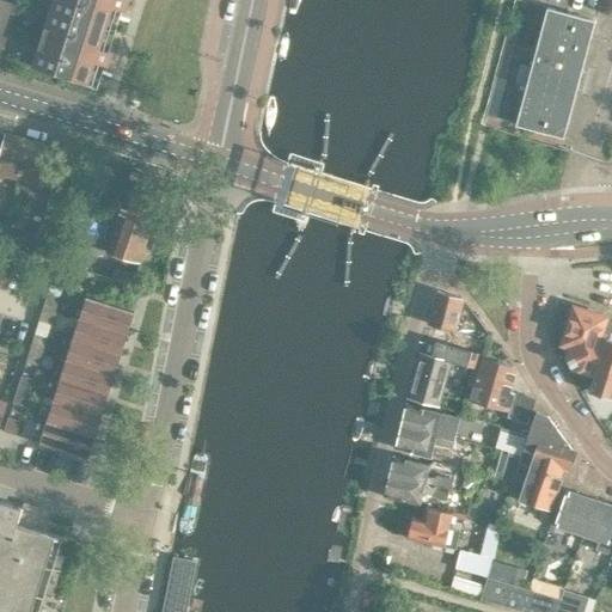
[(0,0),(0,10),(1,11),(13,14),(16,4),(0,0)]
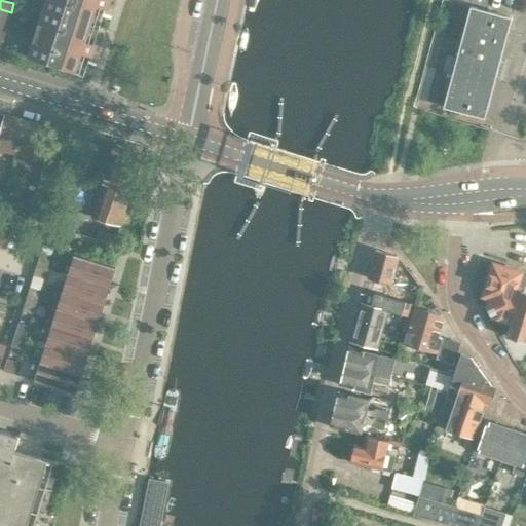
[(45,0),(43,8),(97,25),(103,7),(107,9),(110,0),(45,0)]
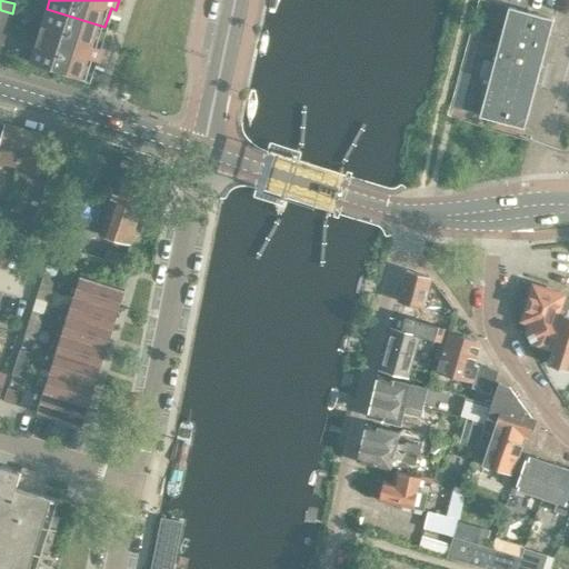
[(461,70),(469,72),(489,3),(480,0),(461,70)]
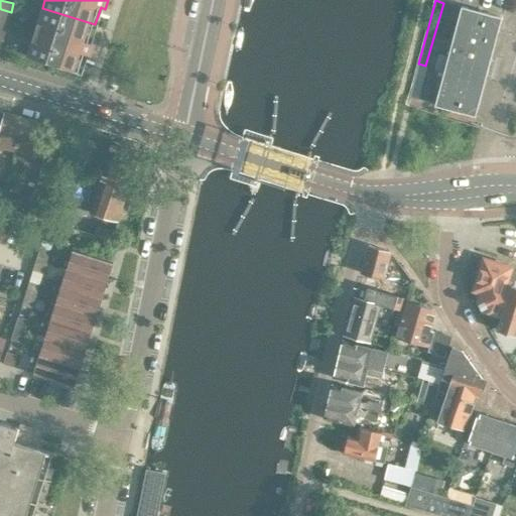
[(461,5),(434,105),(475,115),(501,16),(461,5)]
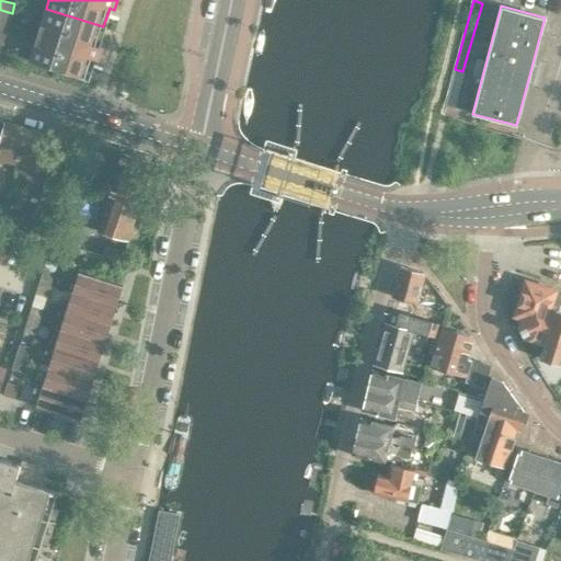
[(103,26),(46,9),(30,59),(87,78),(93,58),(99,59),(102,47),(98,46),(103,26)]
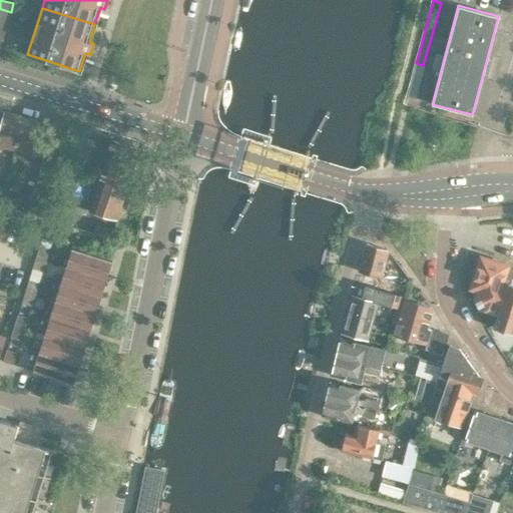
[(1,9),(0,12),(0,17),(8,20),(11,12),(1,9)]
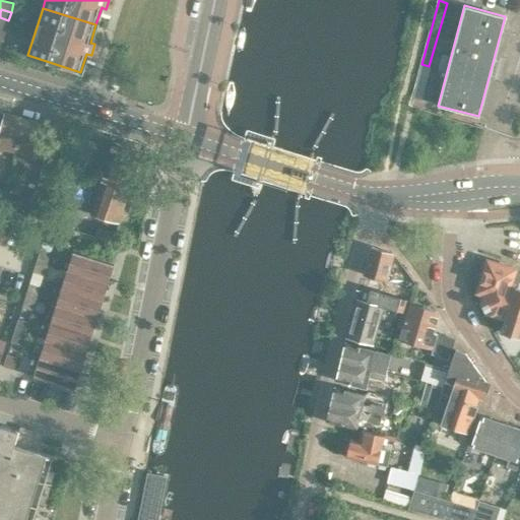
[(0,17),(0,27),(5,29),(8,20),(0,17)]
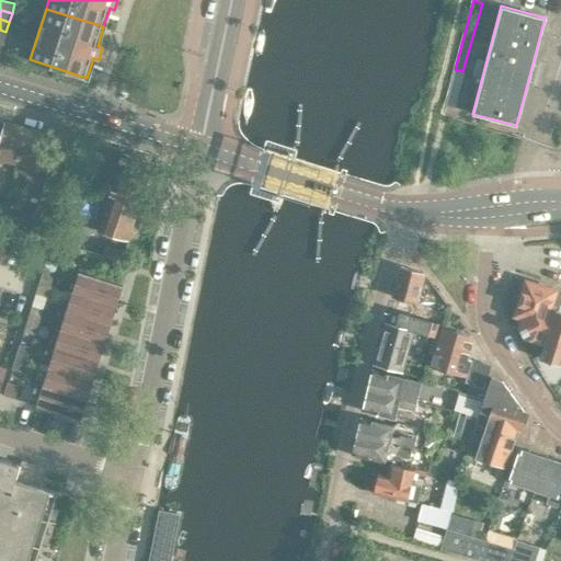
[(445,104),(454,106),(462,71),(455,69),(445,104)]
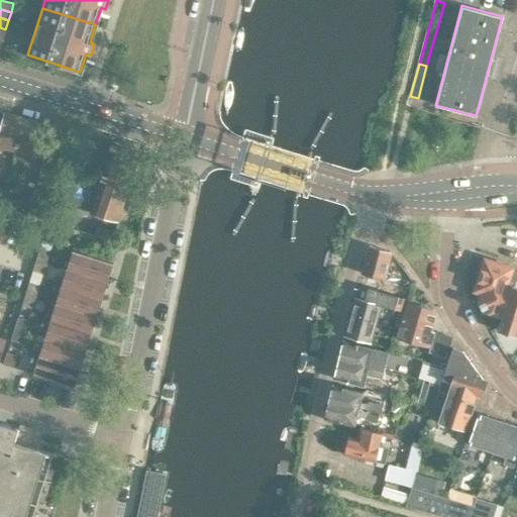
[(12,164),(15,151),(24,118),(18,116),(4,112),(0,125),(0,160),(4,162),(12,164)]
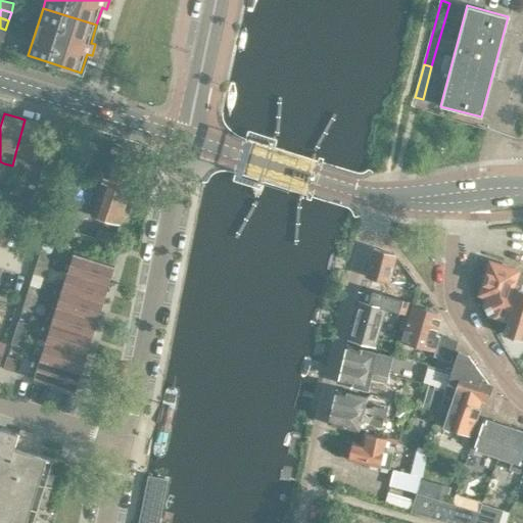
[(25,120),(15,153),(36,158),(45,125),(25,120)]
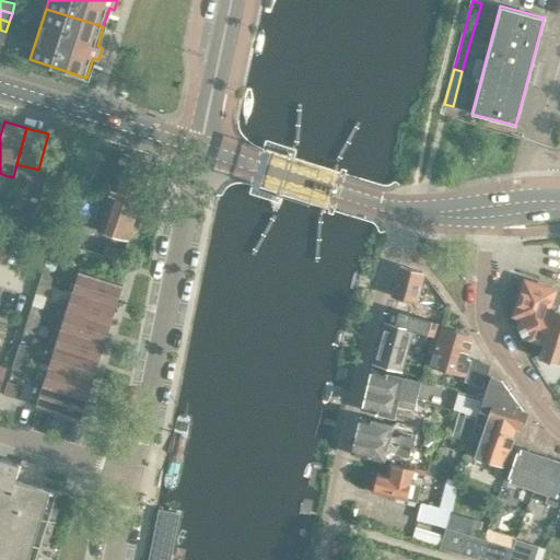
[(123,152),(114,178),(144,188),(152,162),(123,152)]
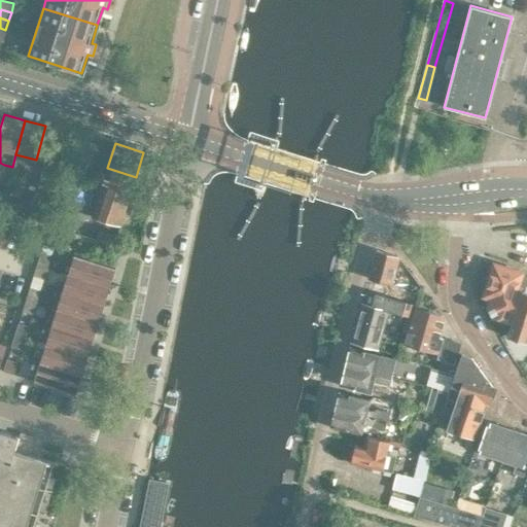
[(77,174),(73,183),(81,185),(84,176),(89,162),(79,159),(75,173),(77,174)]
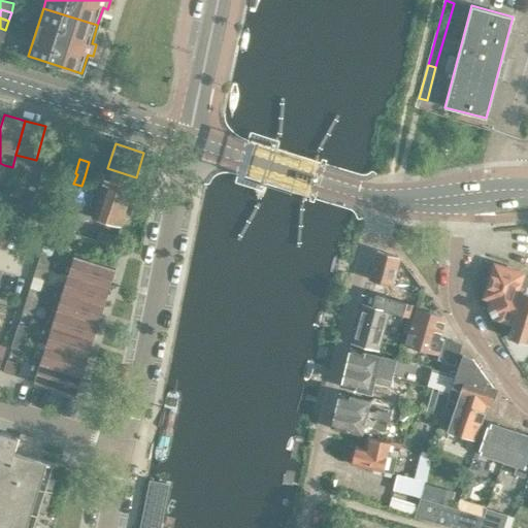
[(107,168),(99,192),(128,201),(136,177),(107,168)]
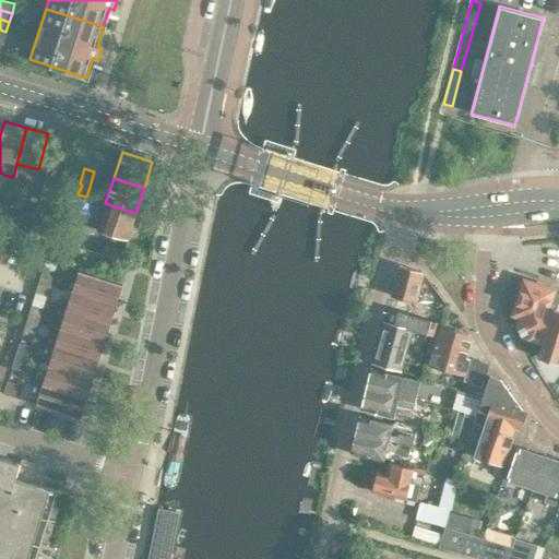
[(269,202),(277,205),(280,197),(277,195),(277,193),(274,192),(274,194),(271,193),(269,202)]
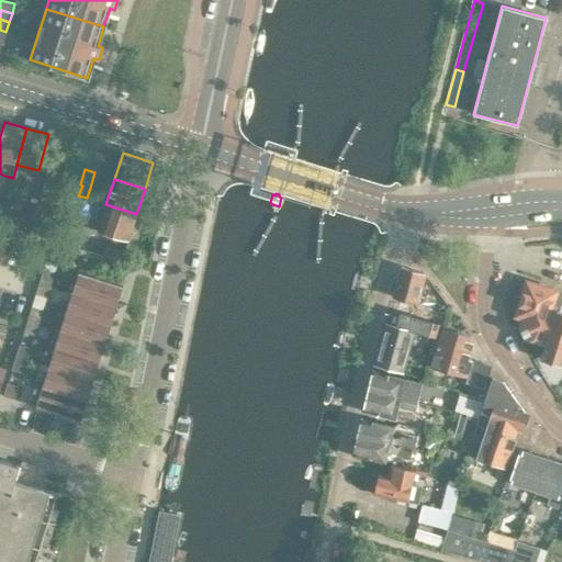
[(136,214),(105,204),(98,231),(127,240),(136,214)]
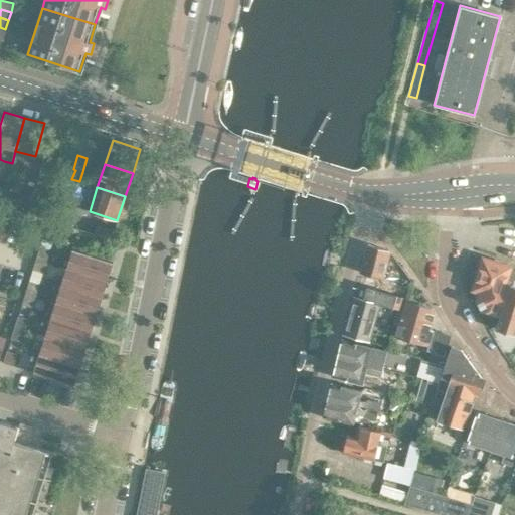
[(3,195),(0,205),(18,210),(21,201),(3,195)]
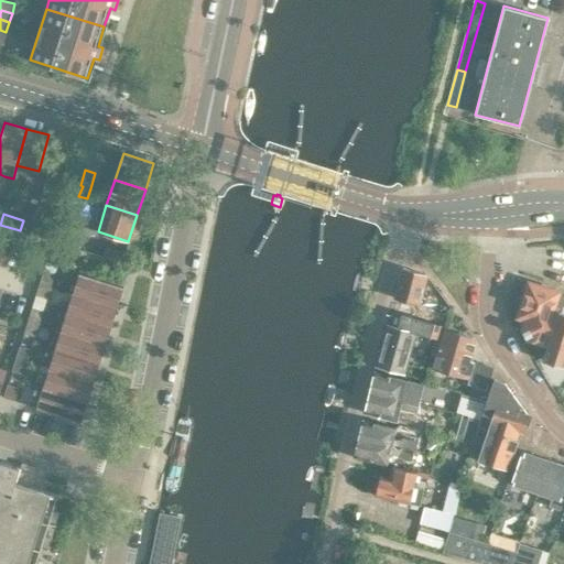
[(105,247),(102,256),(116,260),(119,250),(105,247)]
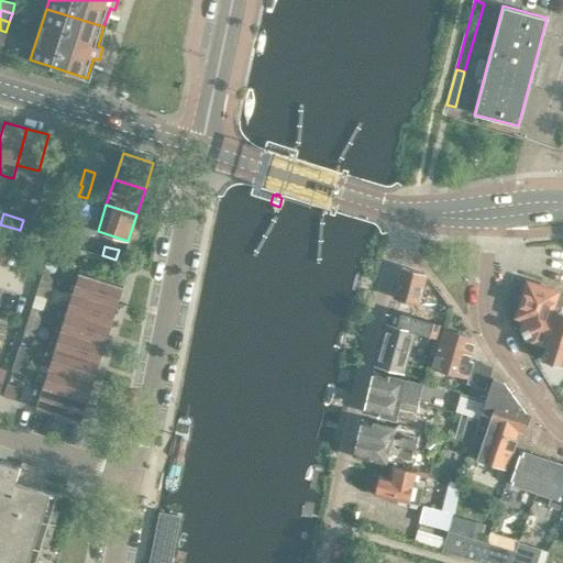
[(443,315),(416,308),(417,304),(426,274),(401,267),(389,310),(417,318),(428,321),(429,321),(441,324),(443,315)]
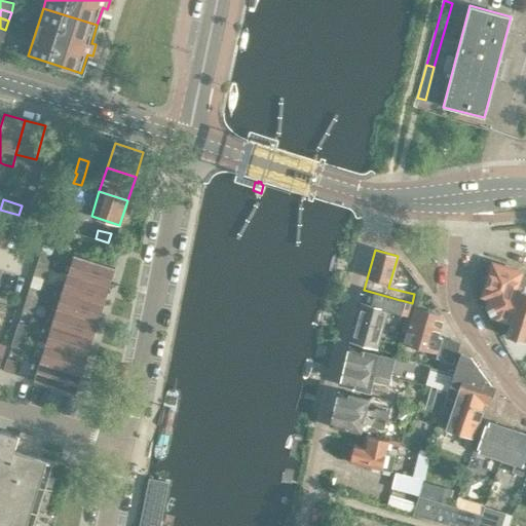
[(40,252),(37,263),(47,266),(50,255),(40,252)]
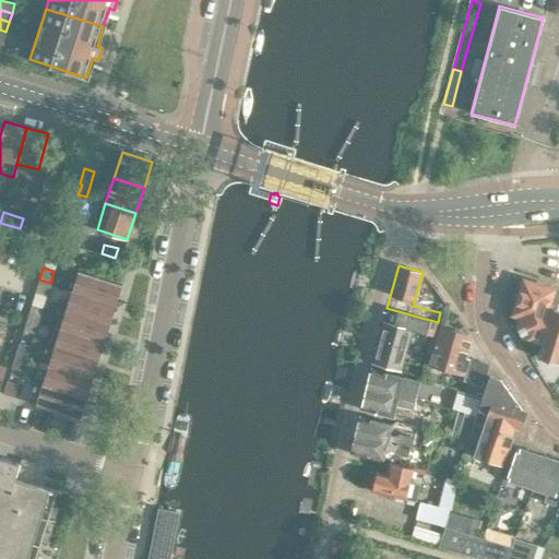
[(79,271),(72,289),(116,304),(122,284),(79,271)]
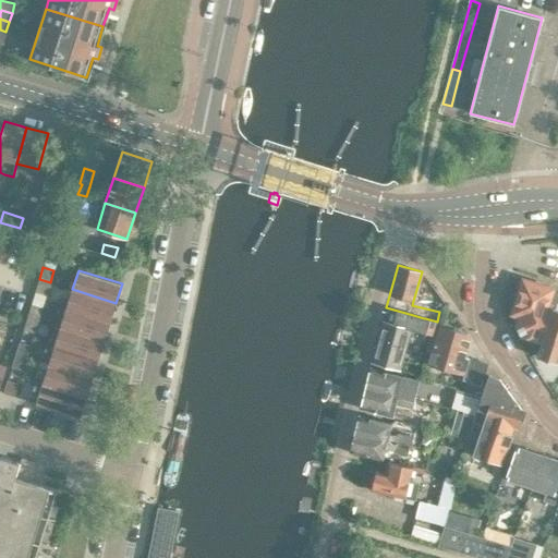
[(50,282),(39,279),(35,292),(46,295),(50,282)]
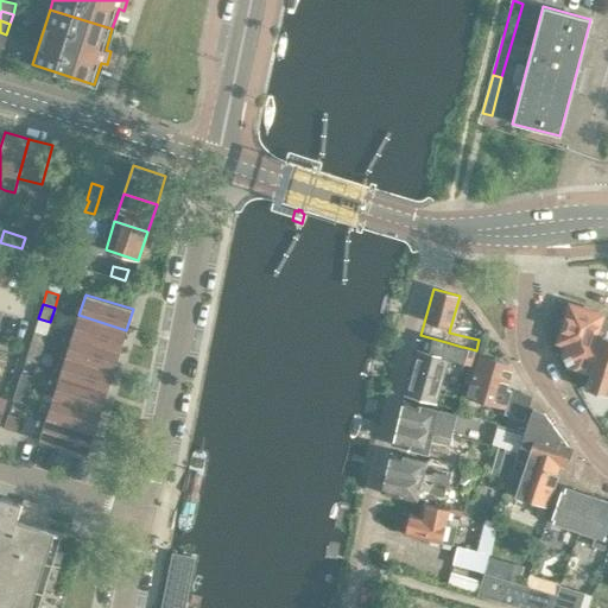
[(563,358),(567,363),(590,371),(587,382),(586,382),(589,390),(607,394),(607,336),(605,335),(607,323),(607,320),(600,317),(600,316),(570,306),(559,341),(568,343),(563,358)]
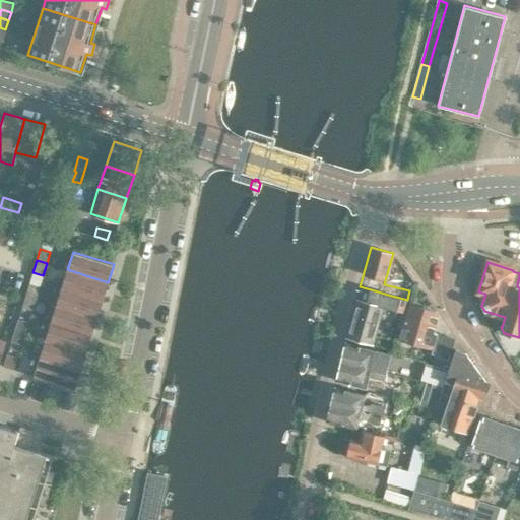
[(67,269),(62,286),(103,300),(108,282),(67,269)]
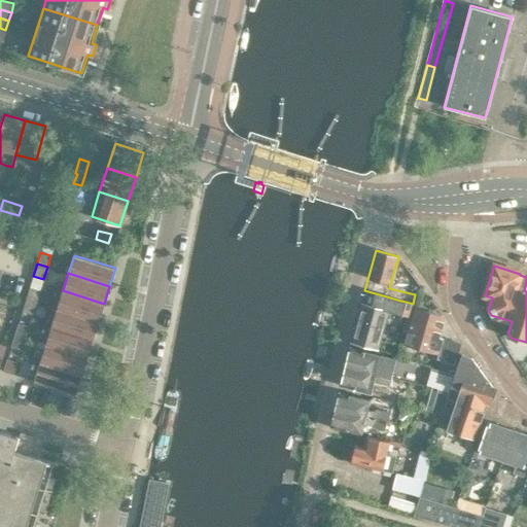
[(30,287),(26,300),(36,303),(40,290),(30,287)]
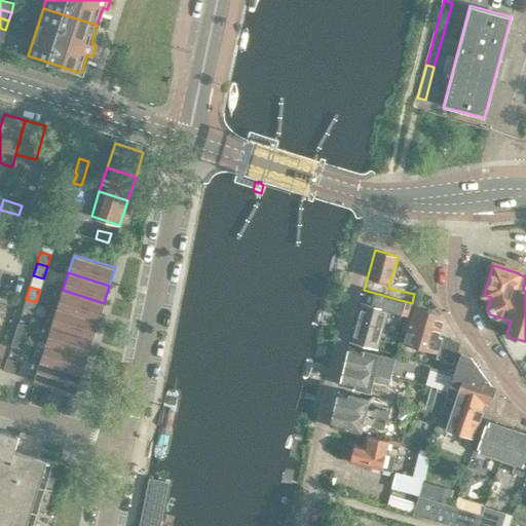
[(63,290),(57,308),(98,321),(104,303),(63,290)]
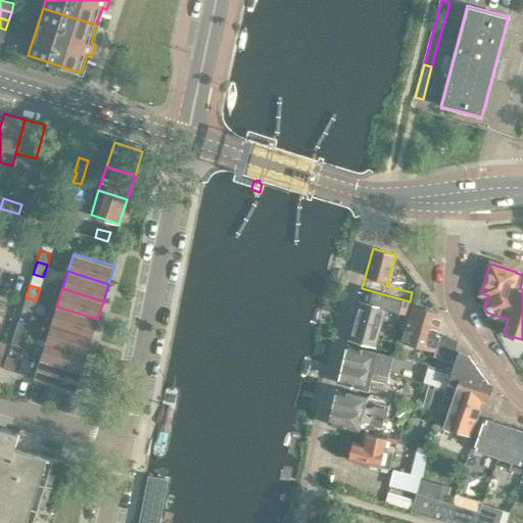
[(362,288),(359,300),(384,307),(409,314),(412,305),(413,302),(410,301),(398,298),(397,298),(387,295),(362,288)]
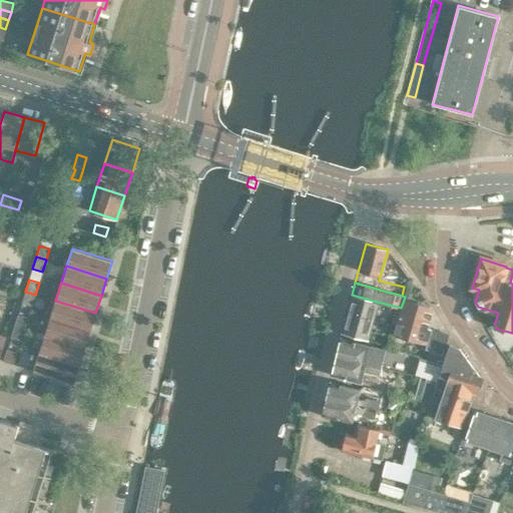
[(35,295),(25,292),(21,303),(31,306),(35,295)]
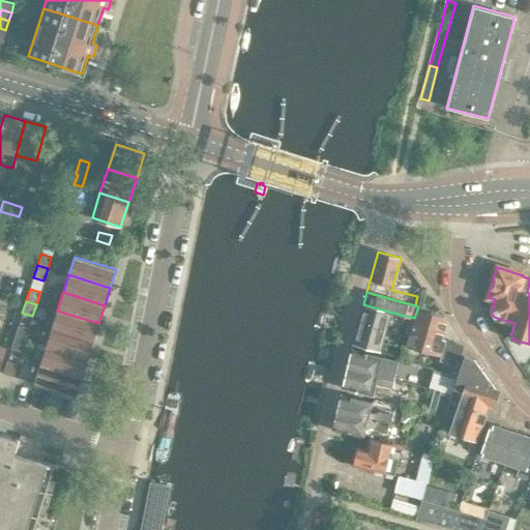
[(352,344),(379,351),(389,312),(363,304),(352,344)]
